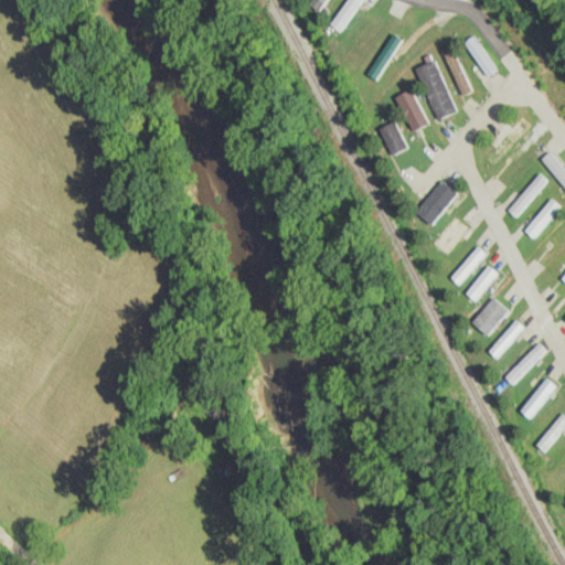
[(309,0),(306,4),(315,12),(324,0),(309,0)]
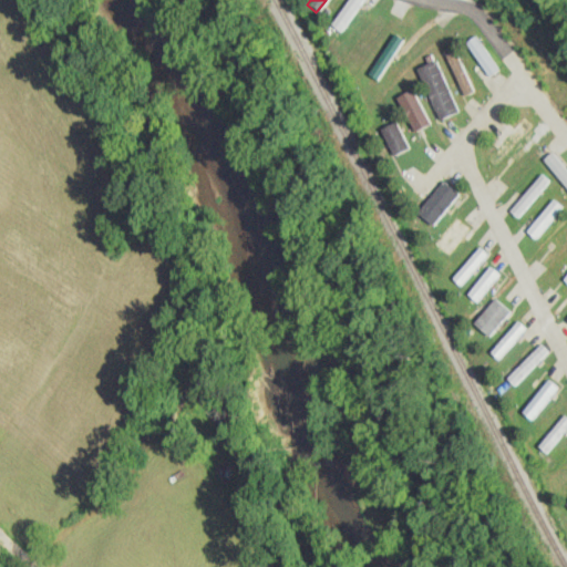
[(348,0),(330,27),(341,33),(364,0),(348,0)]
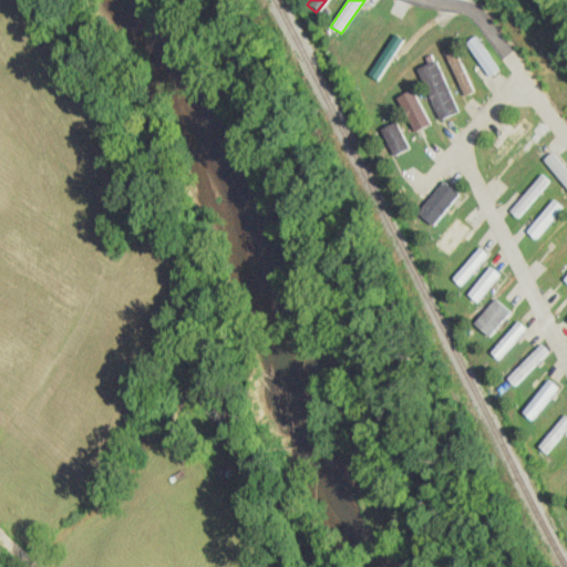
[(497,71),(477,35),(467,41),(487,78),(497,71)]
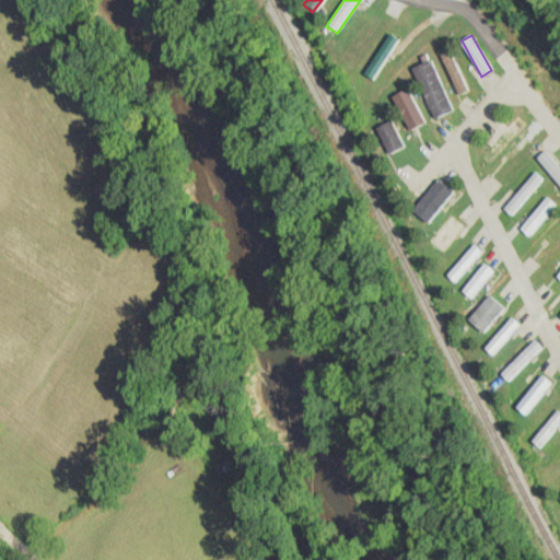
[(439,51),(459,94),(469,89),(448,47),(439,51)]
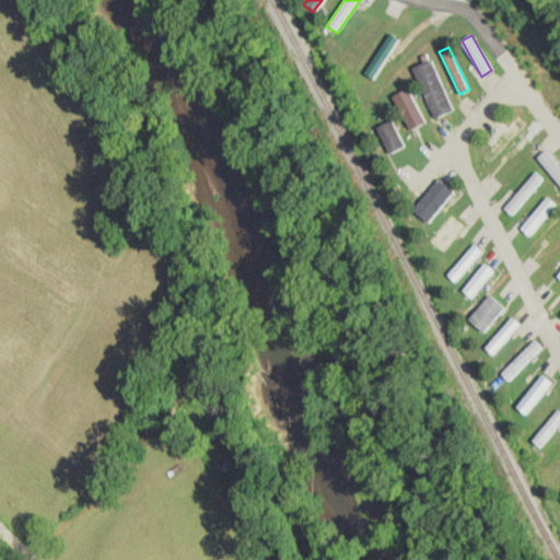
[(454,111),(433,58),(413,67),(434,118),(454,111)]
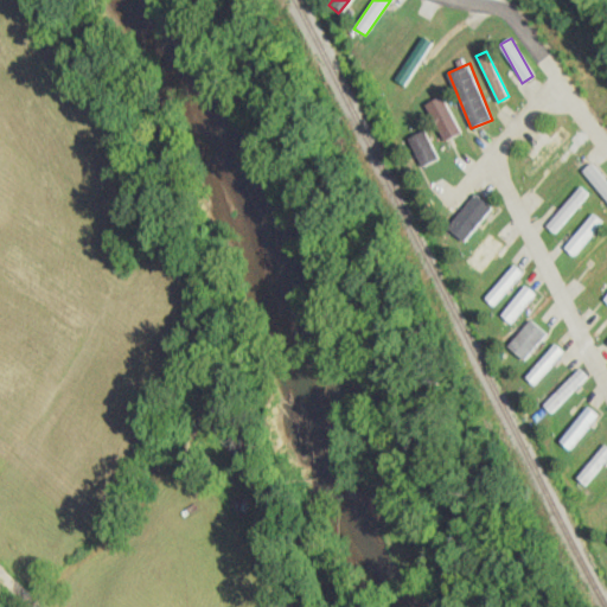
[(459,134),(447,94),(428,100),(441,140),(459,134)]
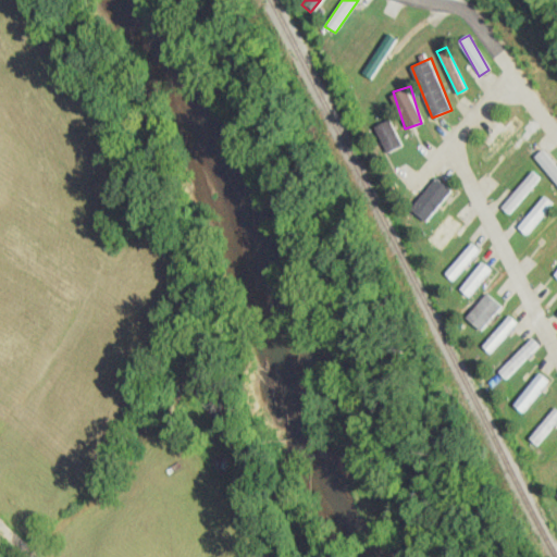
[(404,145),(390,118),(372,126),(387,153),(404,145)]
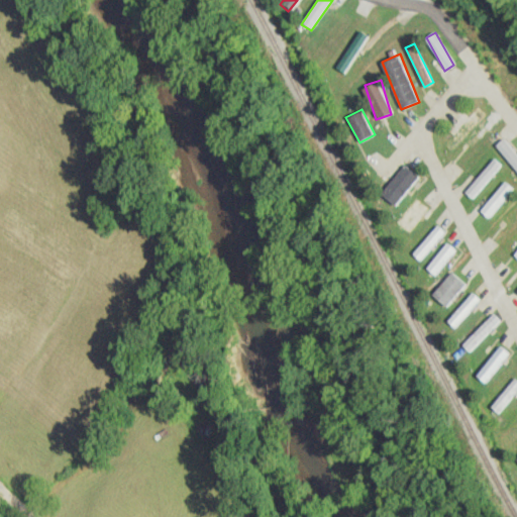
[(516,154),(503,138),(495,145),(516,171),(516,154)]
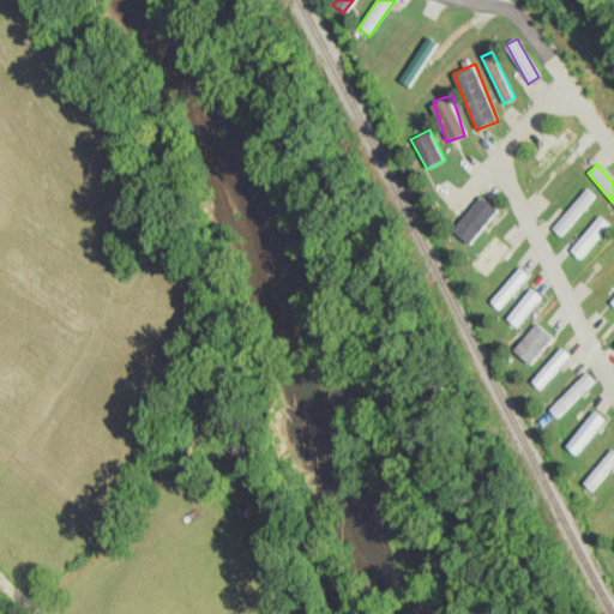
[(597,198),(588,188),(551,227),(561,236),(597,198)]
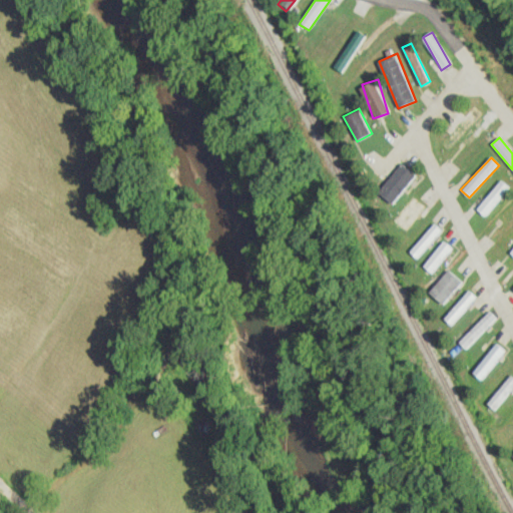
[(376,191),(391,204),(416,175),(401,162),(376,191)]
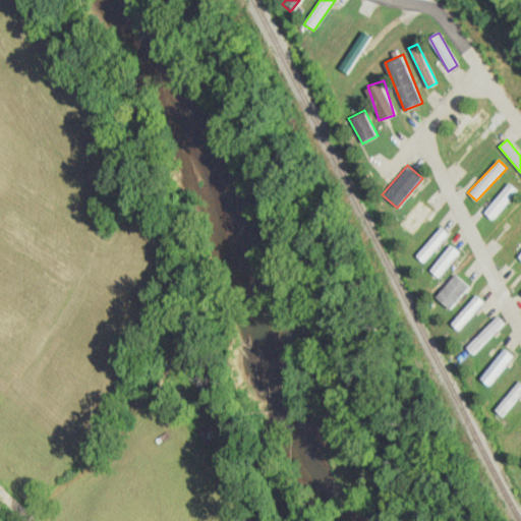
[(518,192),(509,183),(483,212),(493,221),(518,192)]
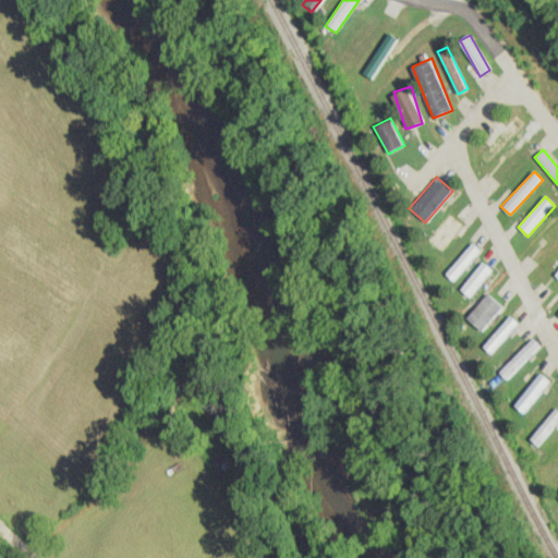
[(462,225),(447,211),(424,239),(439,252),(462,225)]
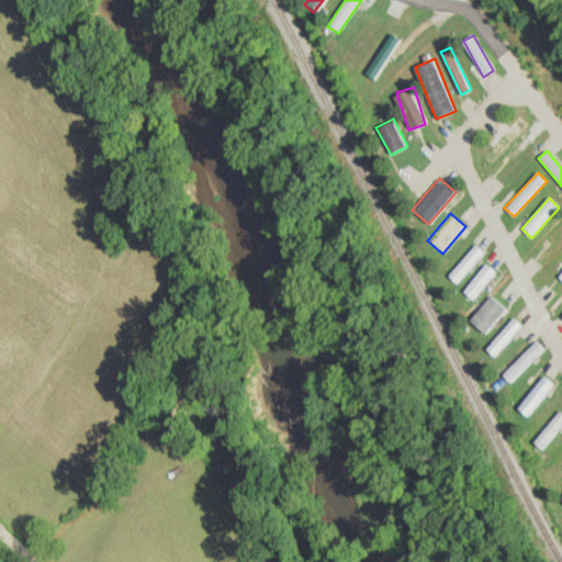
[(448,276),(457,284),(484,254),(475,245),(448,276)]
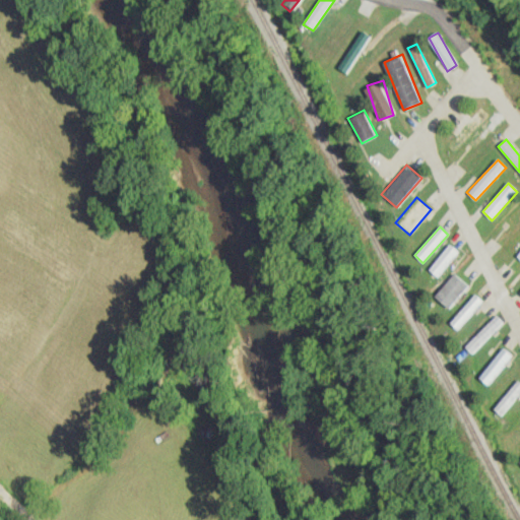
[(428,270),(438,278),(459,253),(449,245),(428,270)]
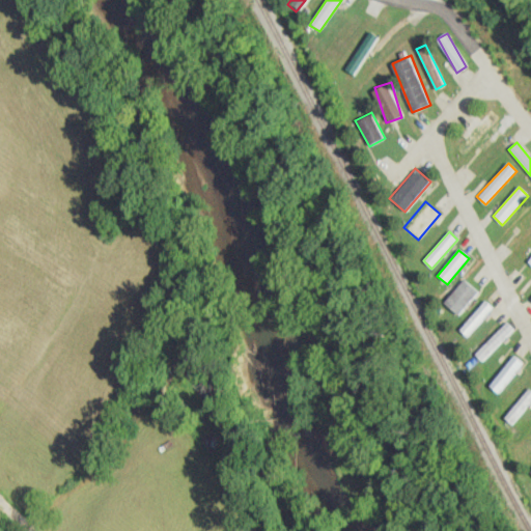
[(456,315),(478,294),(465,279),(443,302),(456,315)]
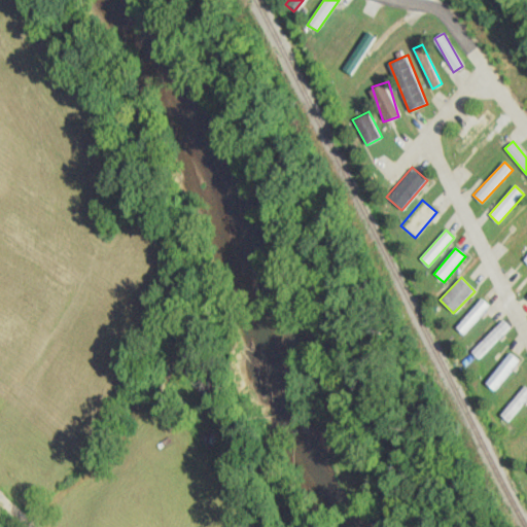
[(456,328),(464,336),(490,306),(481,299),(456,328)]
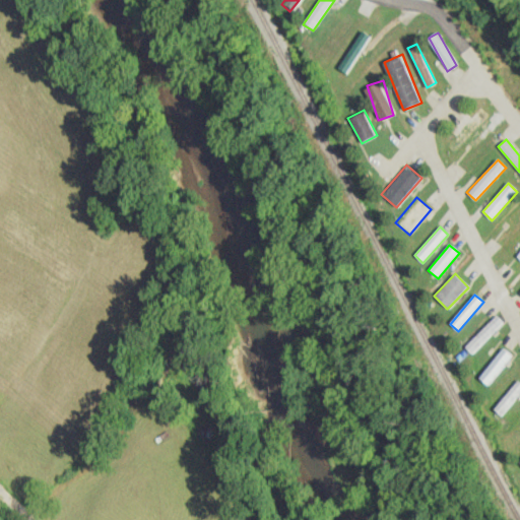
[(504,323),(495,315),(465,348),(474,356),(504,323)]
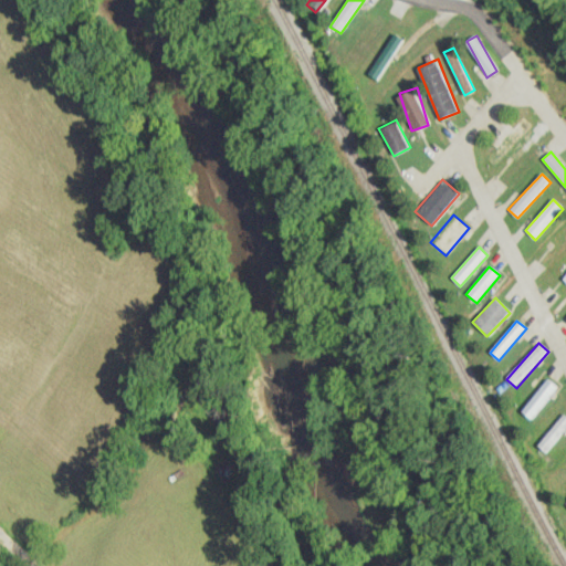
[(521,412),(532,420),(557,387),(547,379),(521,412)]
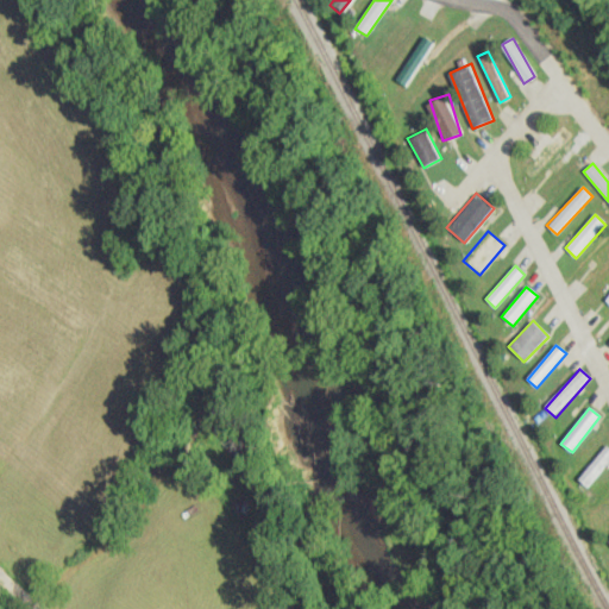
[(588,489),(608,462),(608,447),(606,446),(578,481),(588,489)]
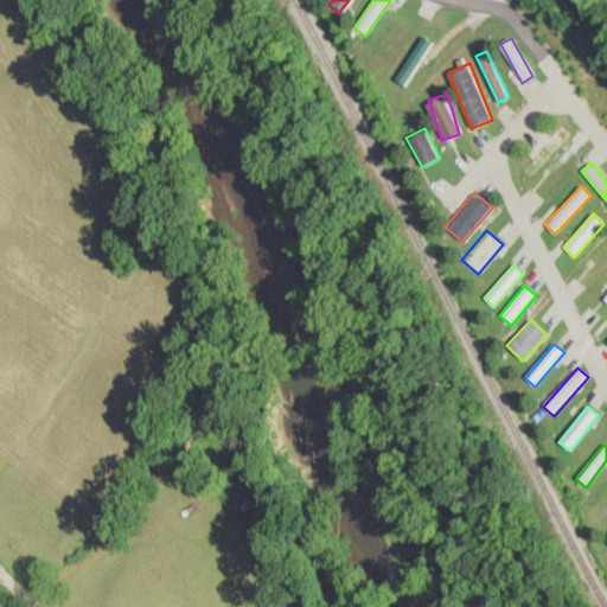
All buildings are outlined.
